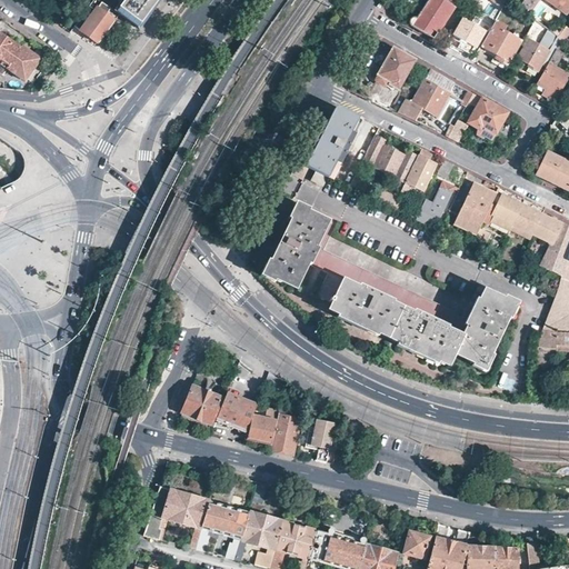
[(100,0),(95,0),(75,27),(98,43),(109,29),(118,18),(120,15),(113,9),(101,1),(100,0)]
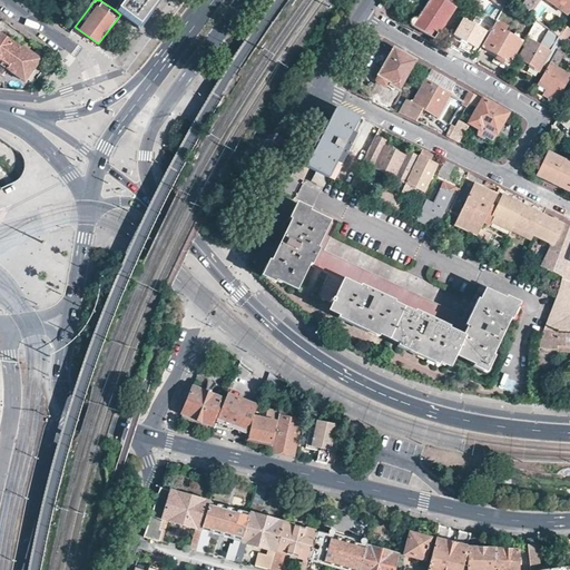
[(120,0),(114,9),(139,28),(150,13),(160,0),(120,0)]
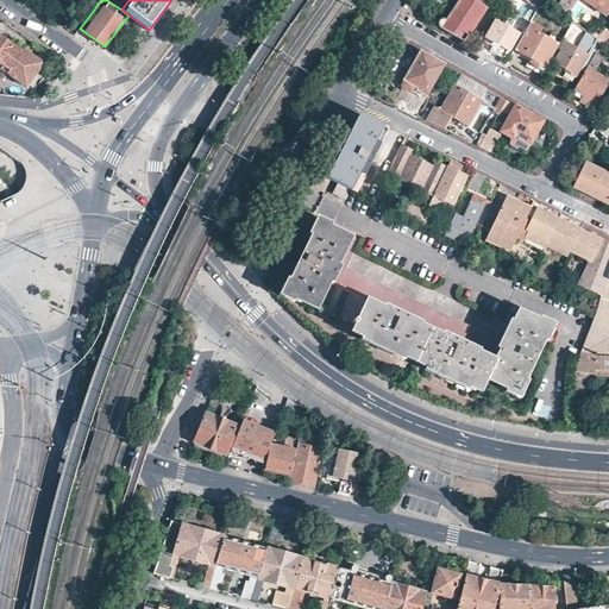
[(440,19),(439,20),(440,26),(457,36),(464,39),(488,5),(484,4),(478,0),(460,0),(458,5),(456,4),(445,18),(443,17),(440,19)]
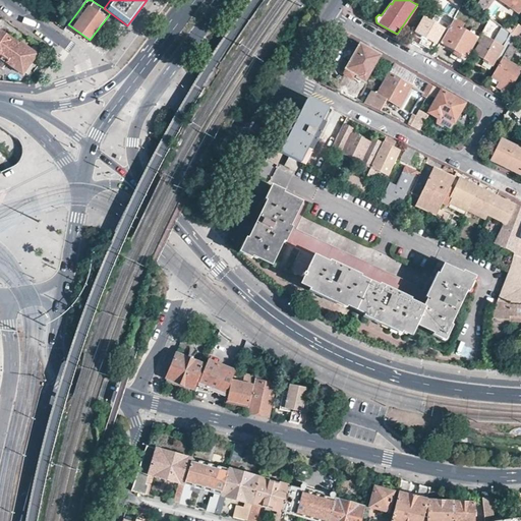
[(430,0),(426,6),(430,9),(435,2),(438,4),(440,0),(453,0),(461,6),(465,0),(430,0)]
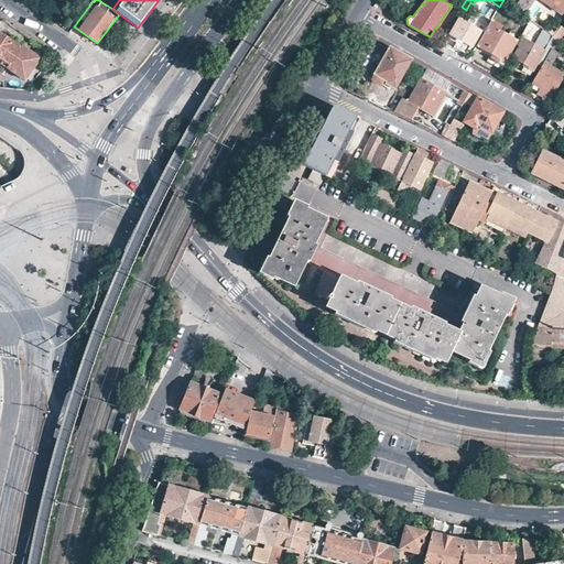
[(505,0),(525,15),(535,0),(505,0)]
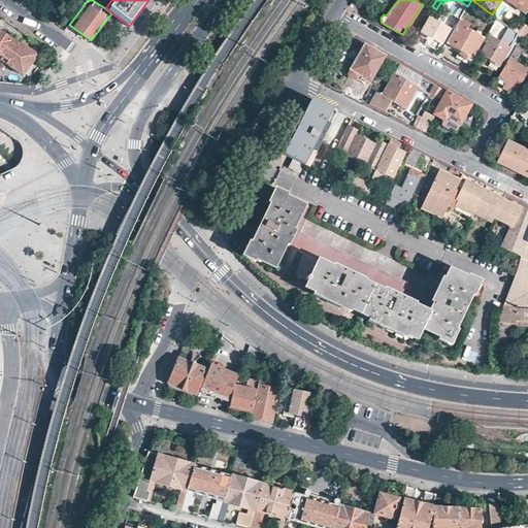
[(527,0),(506,0),(525,13),(527,9),(527,0)]
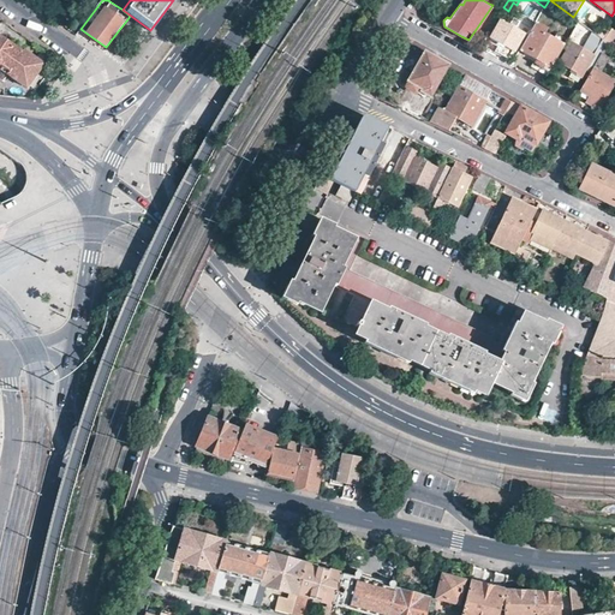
[(513,51),(524,33),(502,18),(490,37),(513,51)]
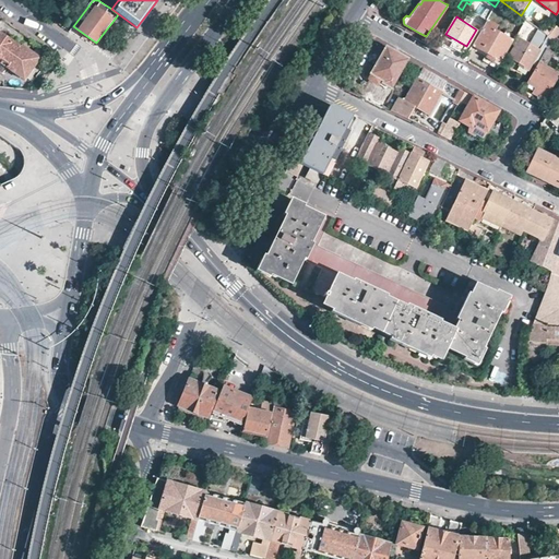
[(498,64),(512,42),(497,31),(499,26),(488,19),(473,44),(490,56),(488,58),(498,64)]
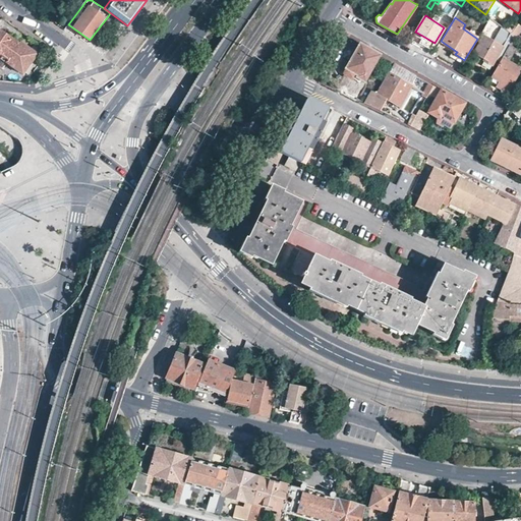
[(488,21),(483,32),(491,35),(497,24),(488,21)]
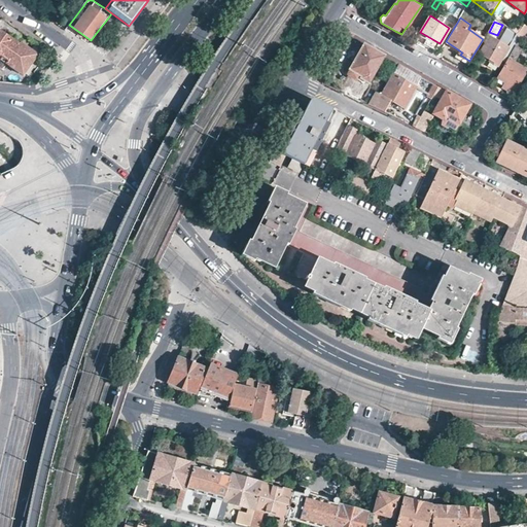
[(526,28),(526,27),(524,25),(518,34),(521,36),(526,28)]
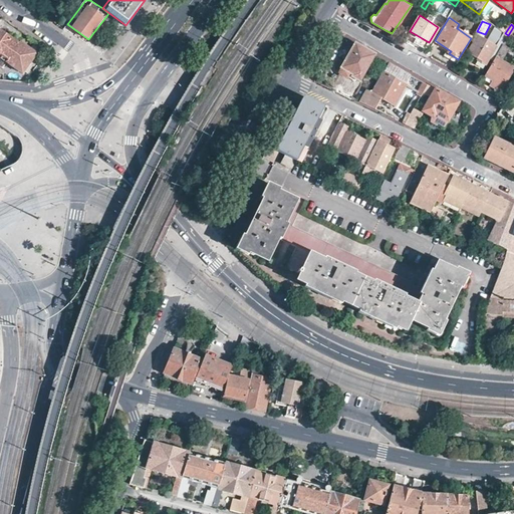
[(17,43),(0,30),(0,57),(21,73),(36,53),(19,41),(17,43)]
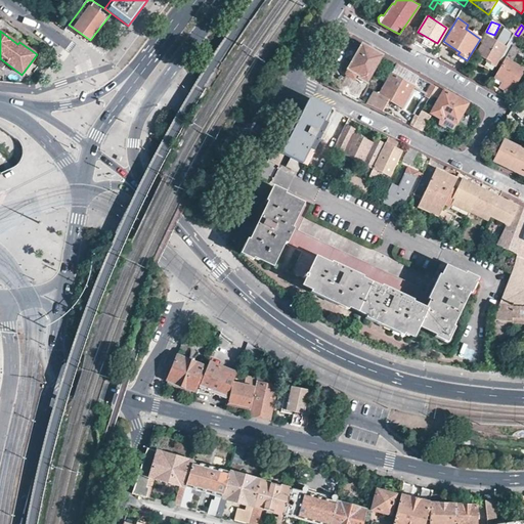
[(487,35),(476,52),(486,58),(484,60),(494,67),(500,56),(505,58),(510,49),(487,35)]
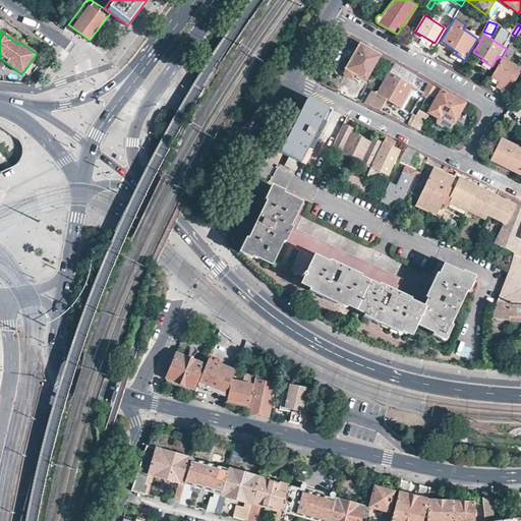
[(381,54),(360,43),(343,74),(352,78),(355,74),(366,80),(381,54)]
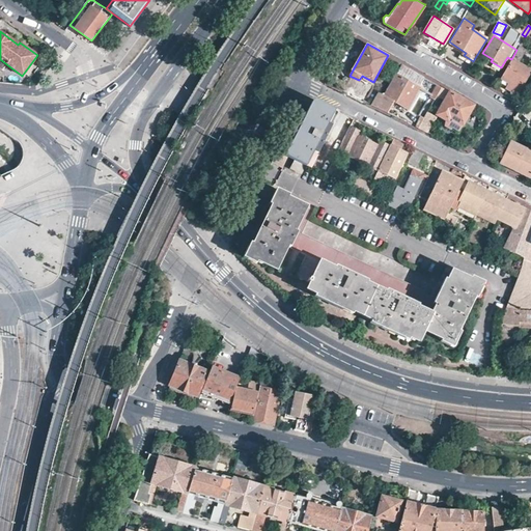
[(523,49),(519,47),(516,50),(511,59),(501,77),(511,83),(509,87),(518,92),(530,70),(515,61),(523,49)]
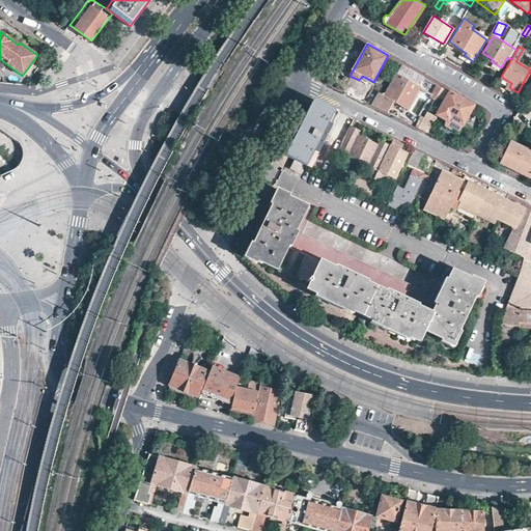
[(407,109),(425,77),(402,64),(384,95),(379,92),(371,105),(386,112),(388,113),(394,102),(407,109)]
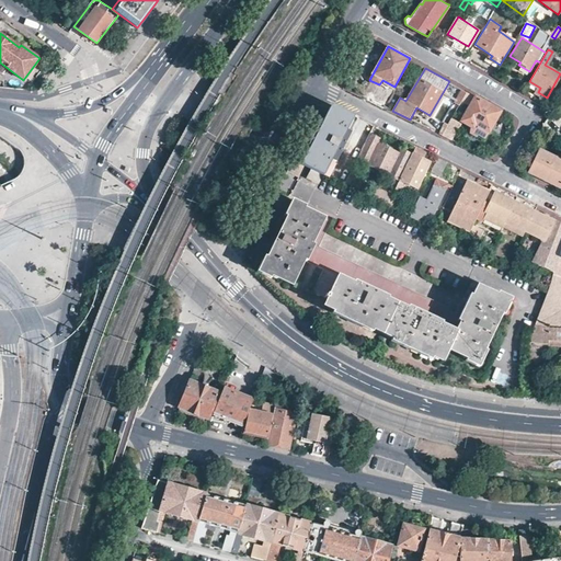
[(467,91),(462,89),(455,102),(459,105),(467,91)]
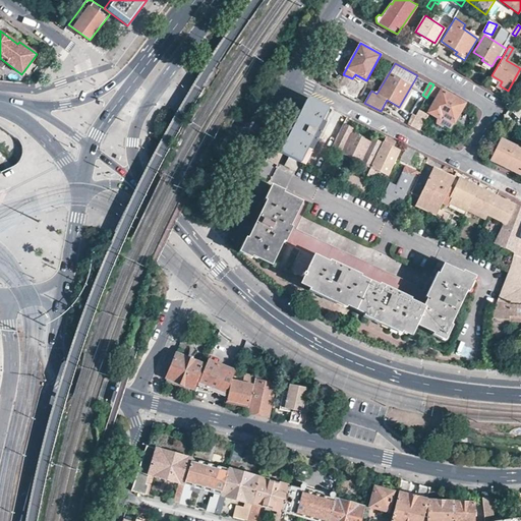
[(359,93),(348,88),(345,94),(356,99),(359,93)]
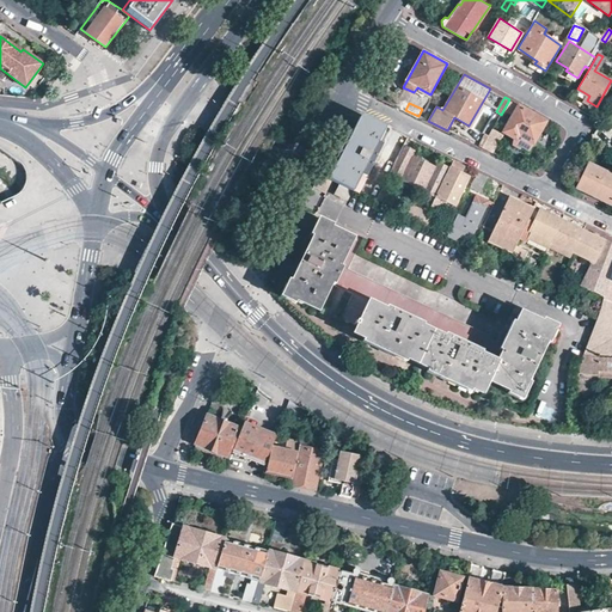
[(545,120),(519,105),(503,132),(522,142),(521,146),(530,151),(545,120)]
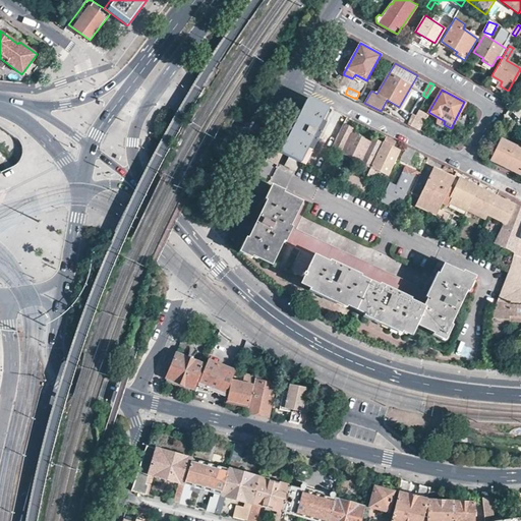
[(294,124),(280,152),(289,157),(286,166),(296,171),(300,162),(303,164),(332,109),(324,105),(310,98),(306,100),(304,105),(294,124)]
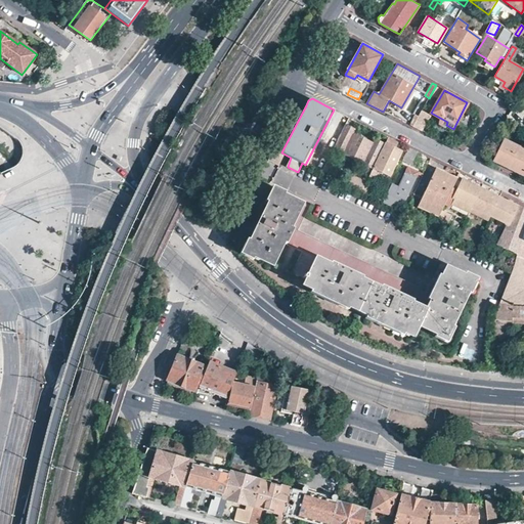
[(423,131),(432,115),(423,108),(412,126),(423,131)]
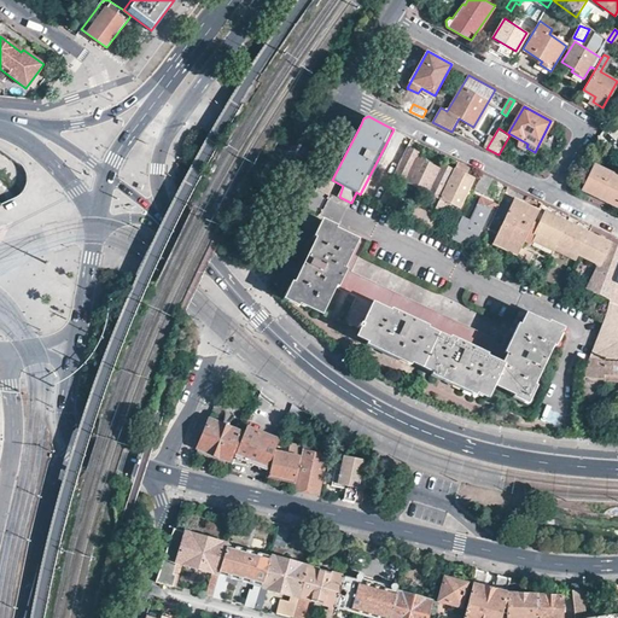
[(408,149),(395,175),(406,181),(417,158),(419,153),(408,149)]
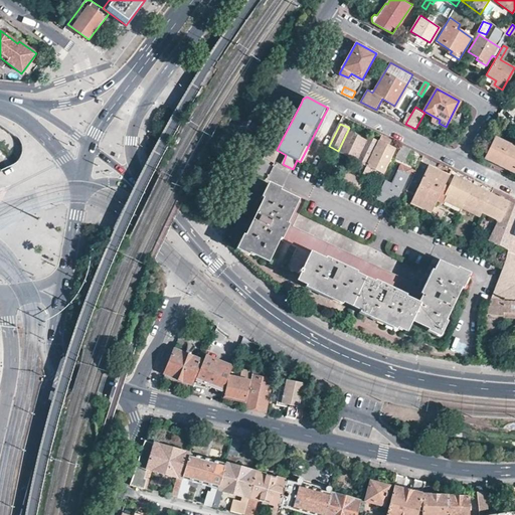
[(367,142),(347,132),(338,151),(358,161),(367,142)]
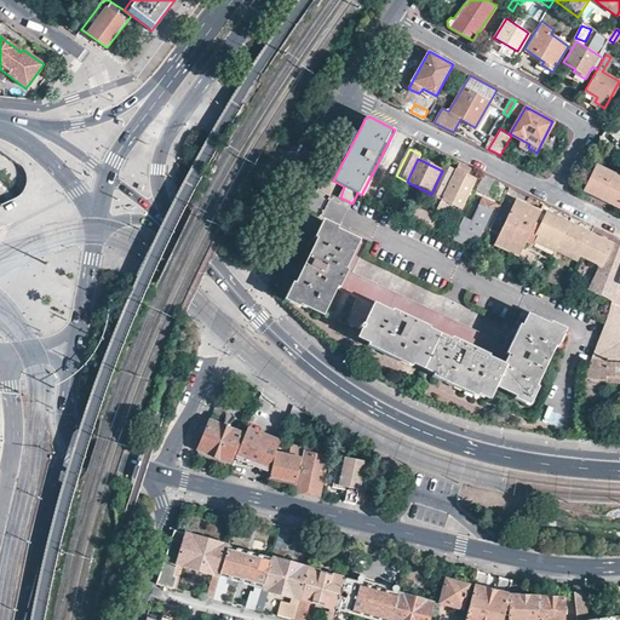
[(457,170),(464,173),(468,166),(459,162),(457,170)]
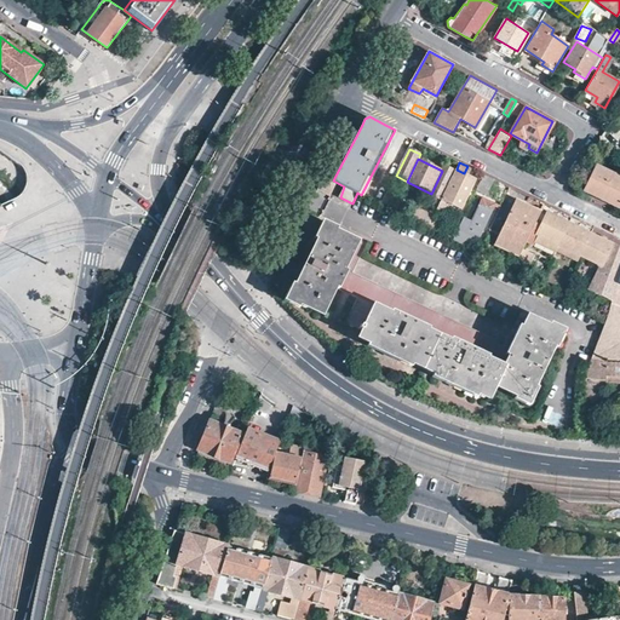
[(455,171),(443,166),(442,171),(431,194),(442,199),(455,171)]
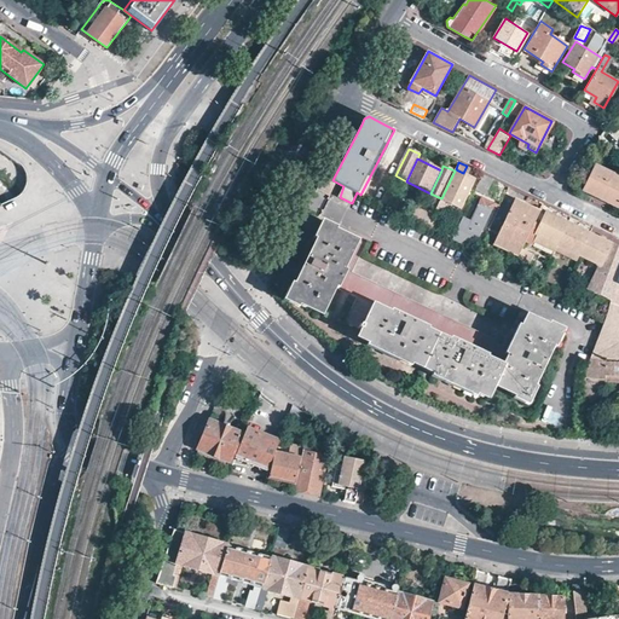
[(618,204),(618,178),(595,167),(584,191),(618,208),(618,204)]
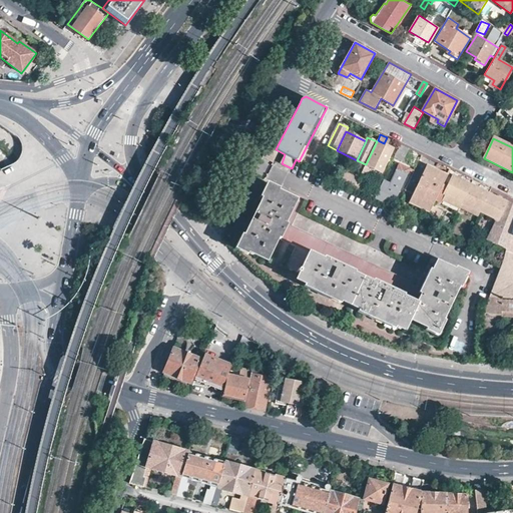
[(394,148),(378,140),(377,141),(366,164),(369,166),(382,173),(394,148)]
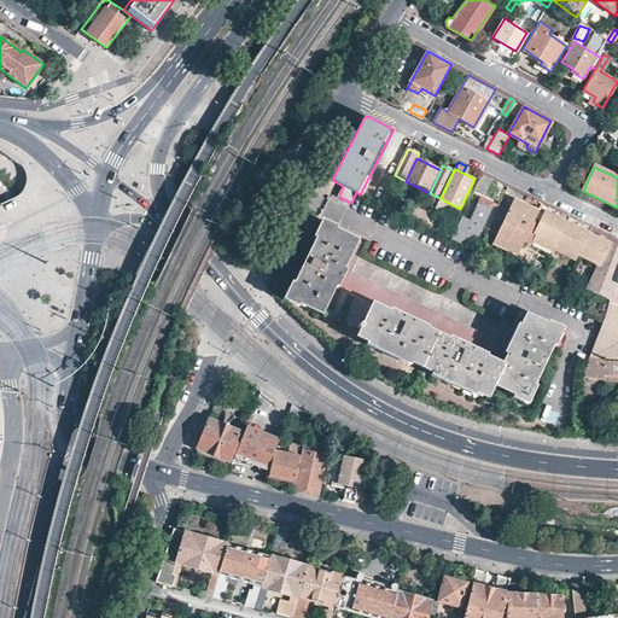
[(493,178),(482,173),(474,190),(484,193),(493,178)]
